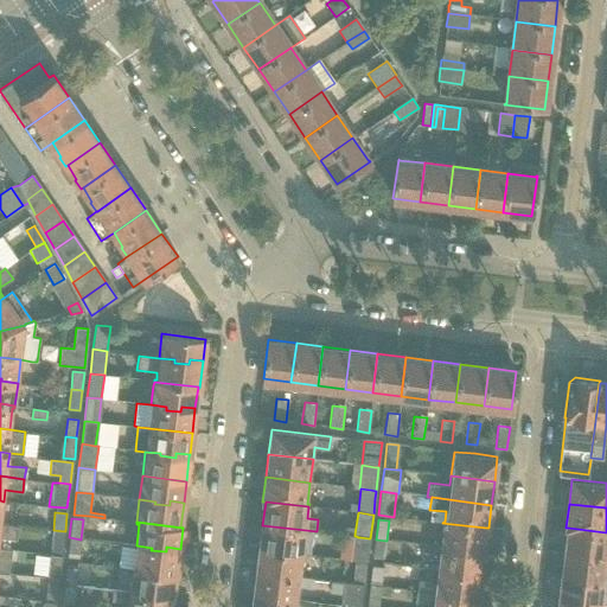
[(0,537),(17,540),(18,526),(0,524),(0,523),(0,537)]
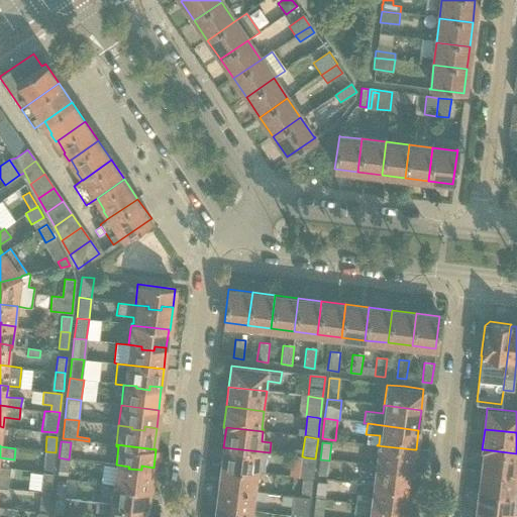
[(377,445),(375,466),(412,471),(414,449),(377,445)]
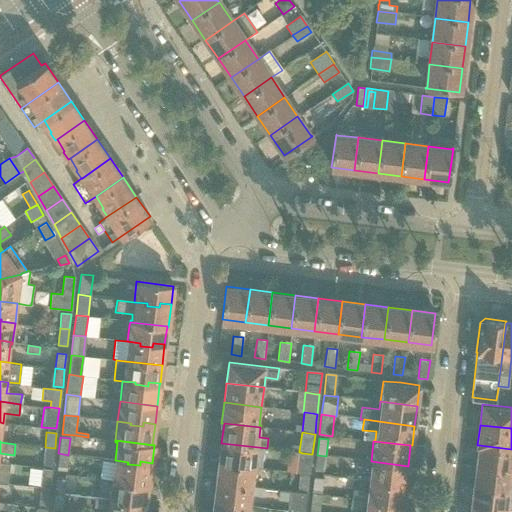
[(221,443),(219,463),(255,467),(258,447),(221,443)]
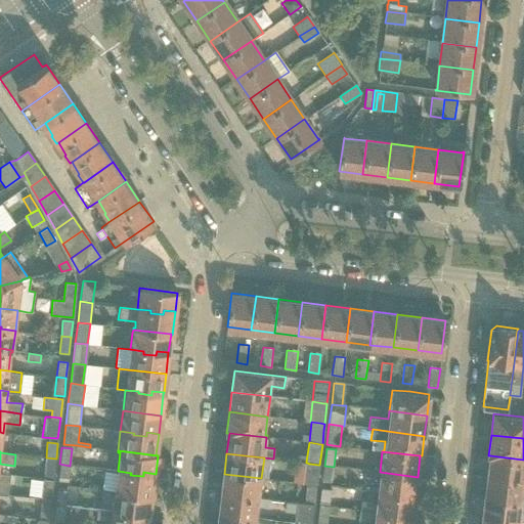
[(523,460),(490,455),(488,477),(523,481),(523,460)]
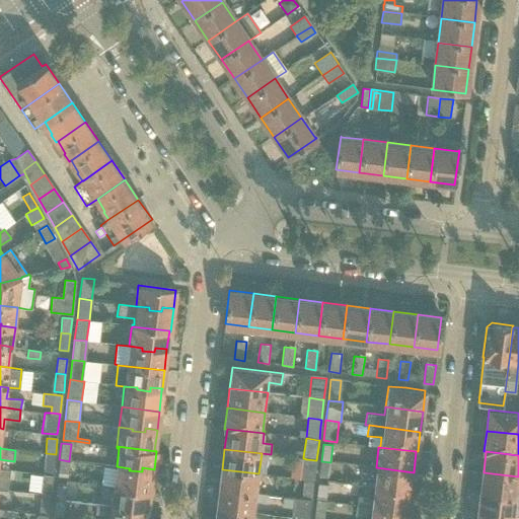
[(46,453),(43,472),(53,473),(56,454),(46,453)]
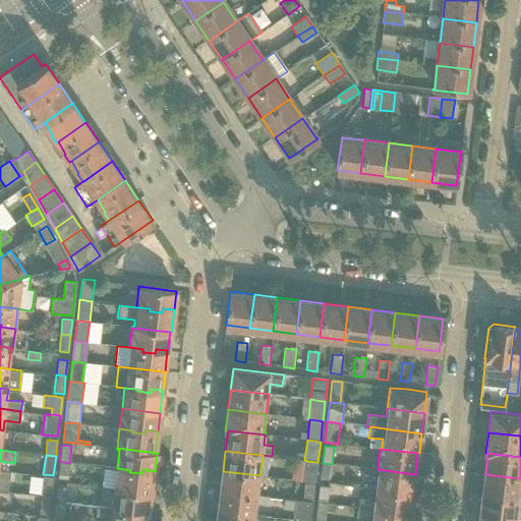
[(304,460),(302,482),(315,483),(315,478),(317,462),(316,462),(308,461),(307,461),(305,460),(304,460)]
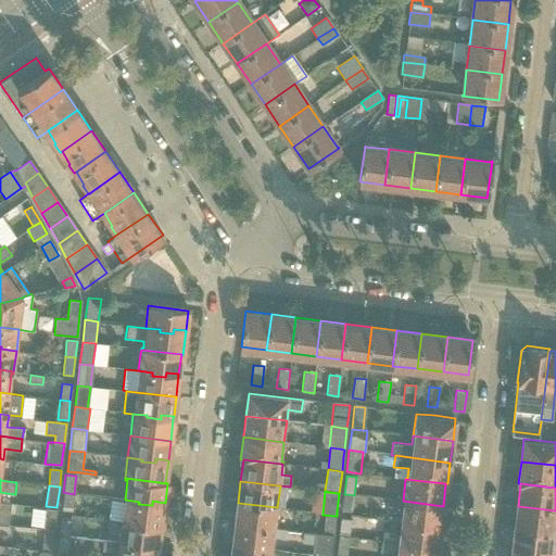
[(74,494),(63,492),(61,509),(73,512),(74,494)]
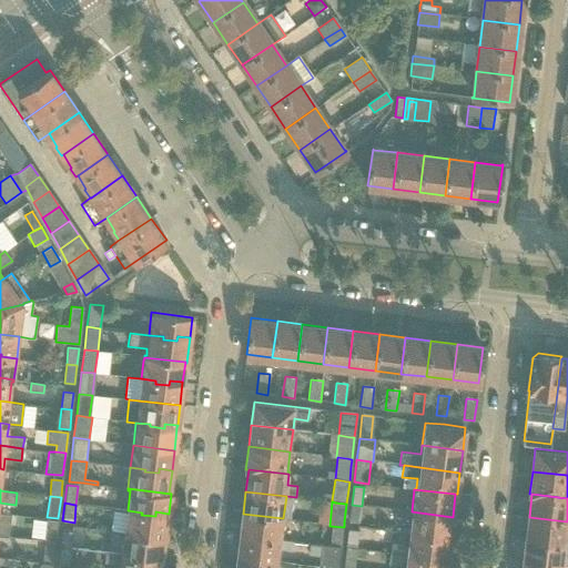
[(352,505),(350,521),(359,523),(362,506),(352,505)]
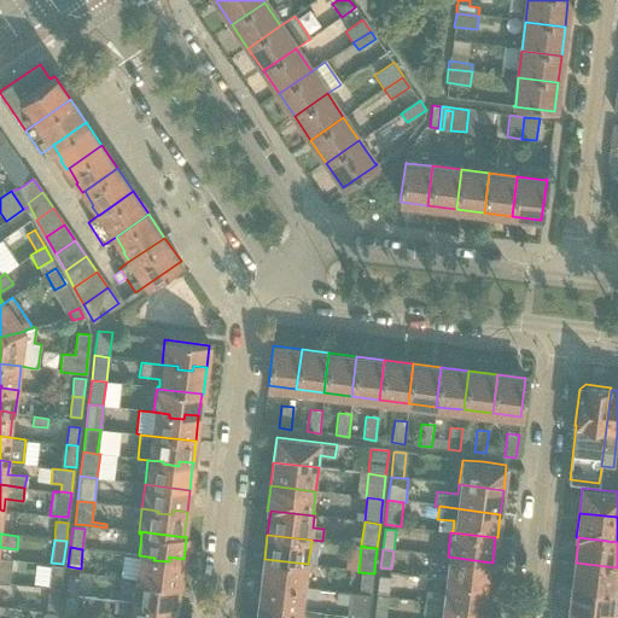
[(134,578),(134,579),(180,586),(184,559),(169,557),(169,561),(153,560),(155,558),(139,555),(135,578),(134,578)]
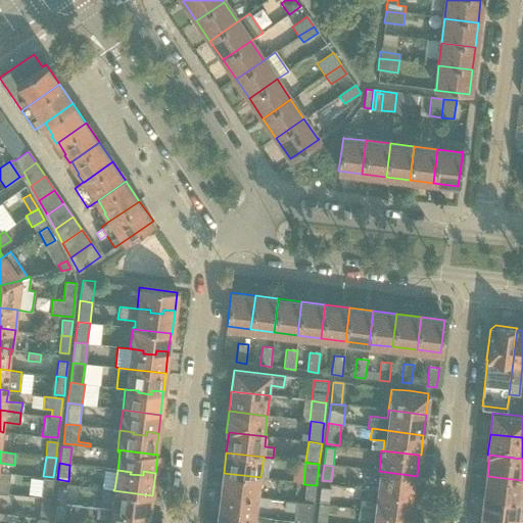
[(379,471),(377,491),(414,495),(417,476),(379,471)]
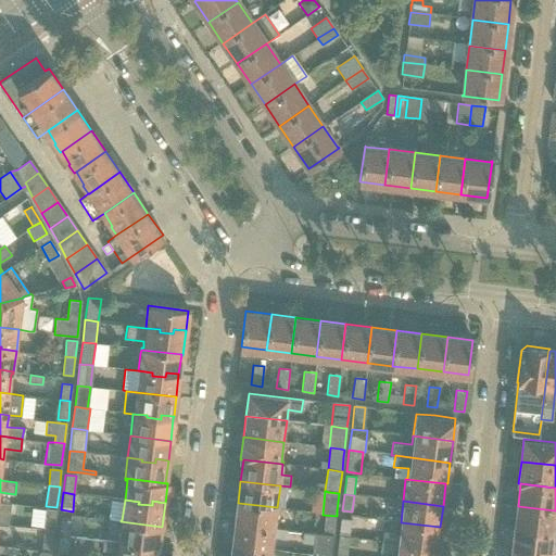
[(0,522),(8,525),(10,504),(0,502),(0,522)]
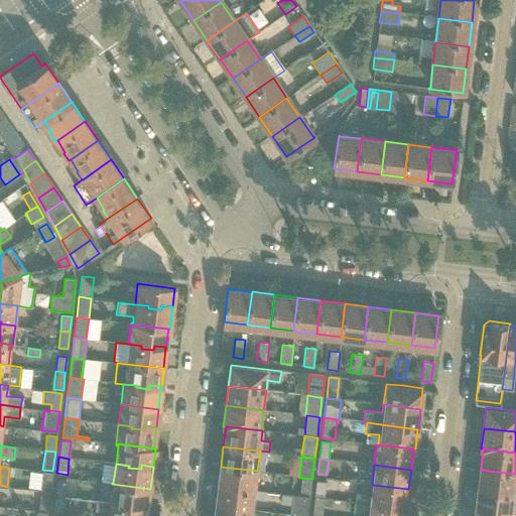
[(221,467),(218,487),(255,492),(257,471),(221,467)]
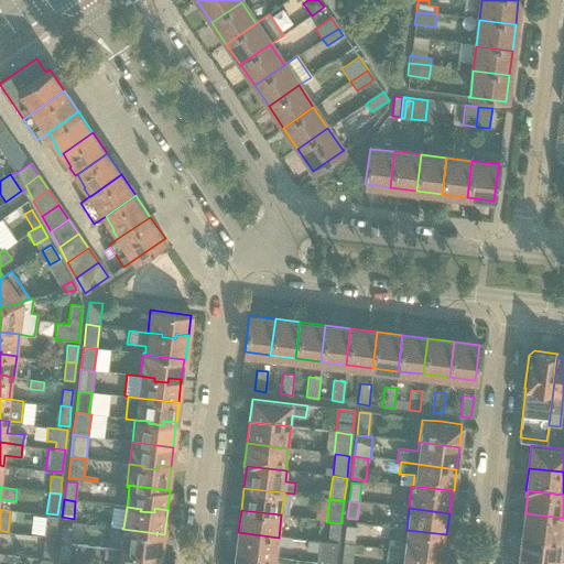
[(563,518),(525,513),(522,535),(563,540),(563,532),(563,518)]
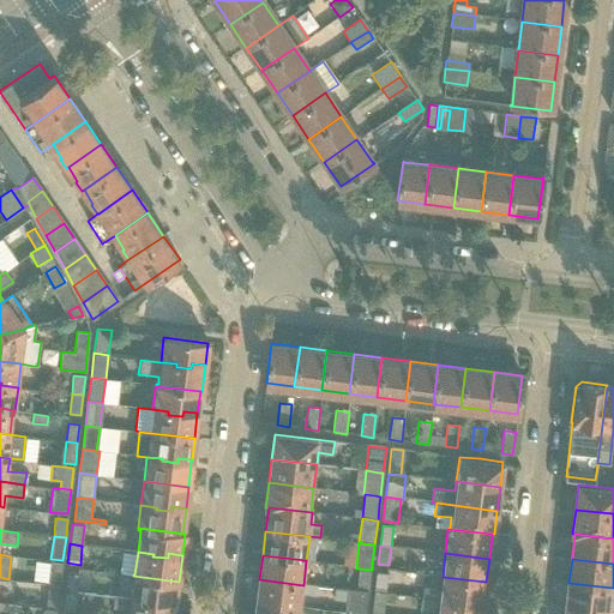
[(50,563),(48,584),(60,585),(62,564),(50,563)]
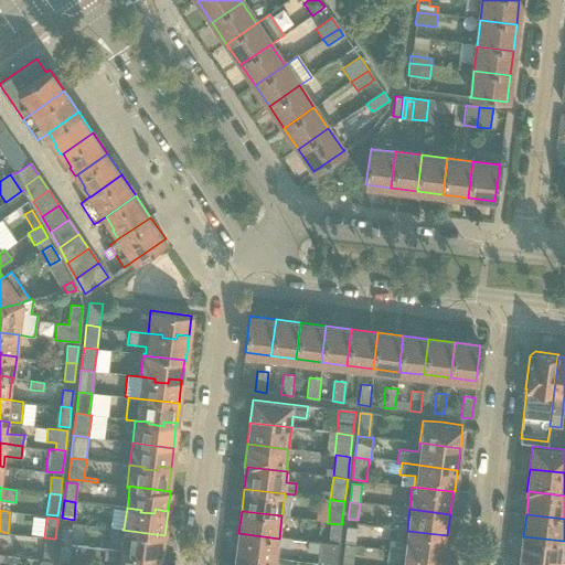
[(330,525),(328,544),(338,545),(339,545),(341,526),(339,526),(330,525)]
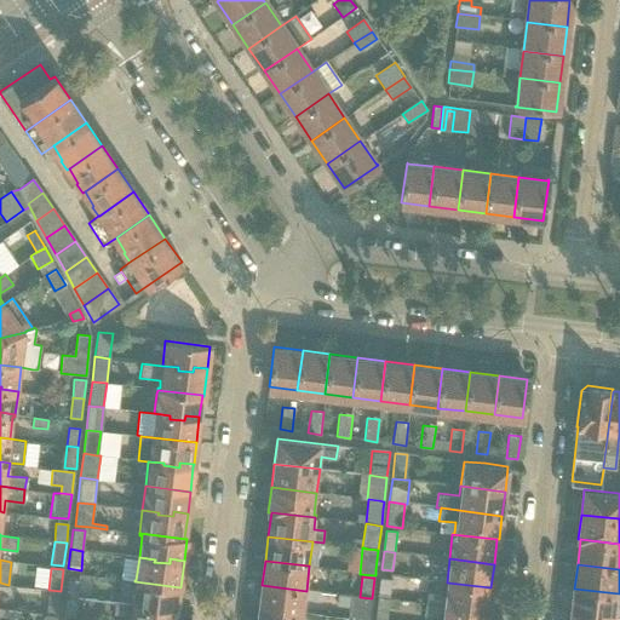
[(67,579),(64,598),(78,600),(80,580),(67,579)]
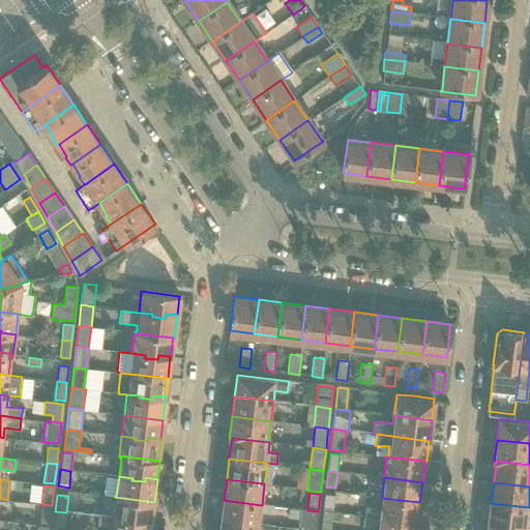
[(325,495),(323,511),(333,512),(335,496),(325,495)]
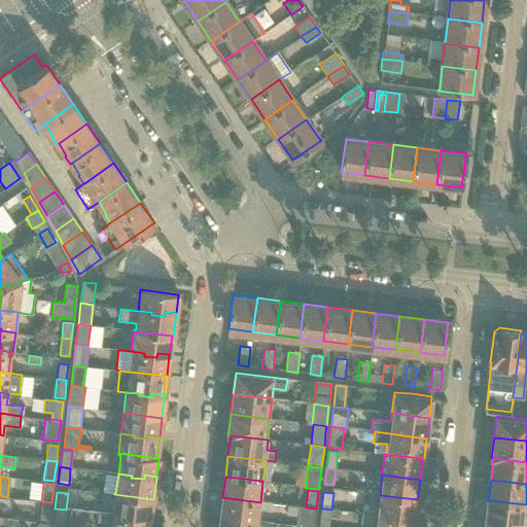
[(138,517),(149,518),(152,499),(153,499),(114,494),(111,516),(125,517),(125,519),(138,521),(138,517)]
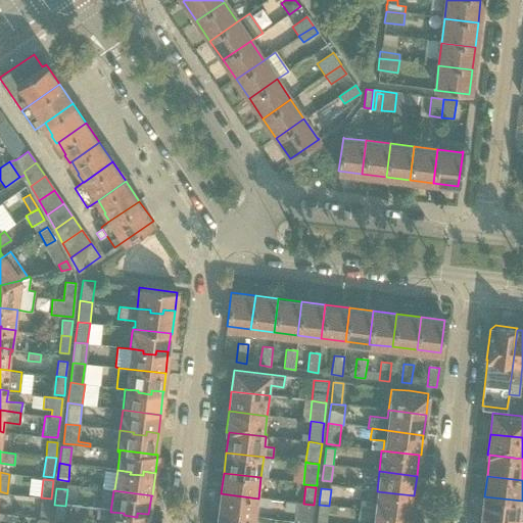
[(375,503),(374,513),(412,517),(414,495),(377,491),(375,503)]
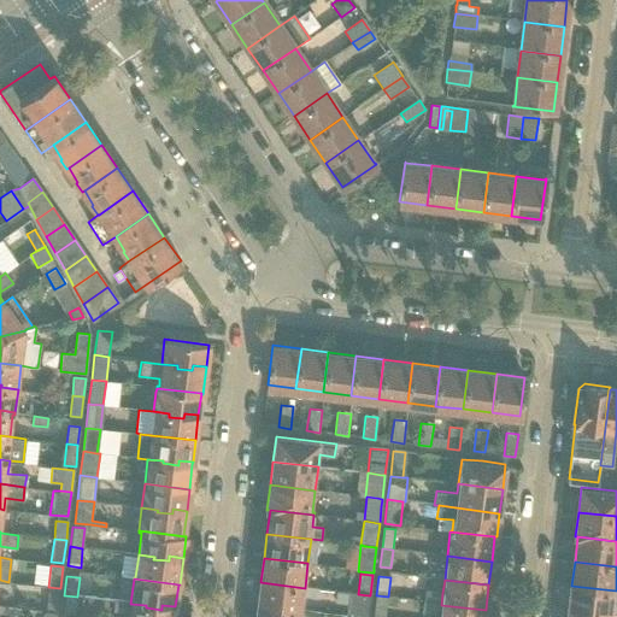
[(260,582),(258,605),(303,611),(305,588),(260,582)]
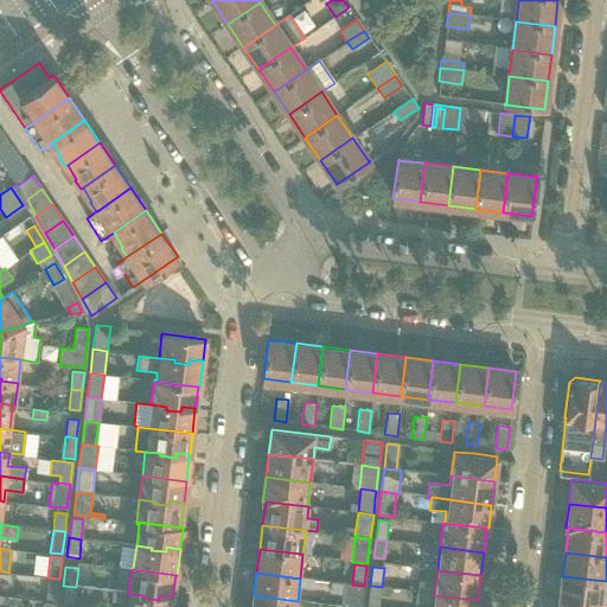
[(562,576),(560,599),(604,604),(606,604),(606,589),(605,590),(606,581),(562,576)]
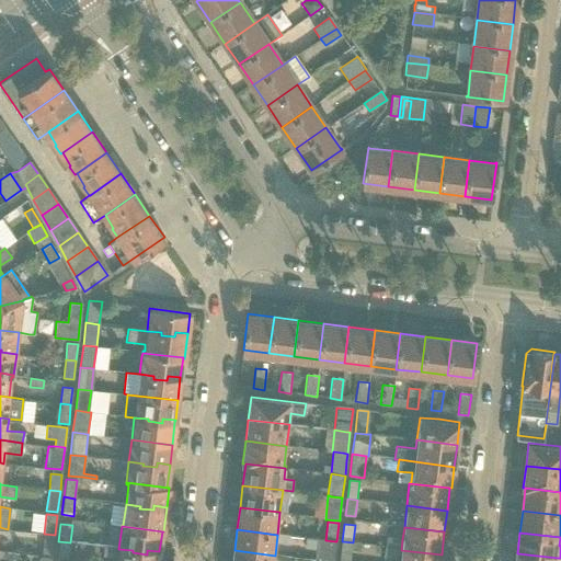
[(44,534),(41,554),(53,556),(55,535),(44,534)]
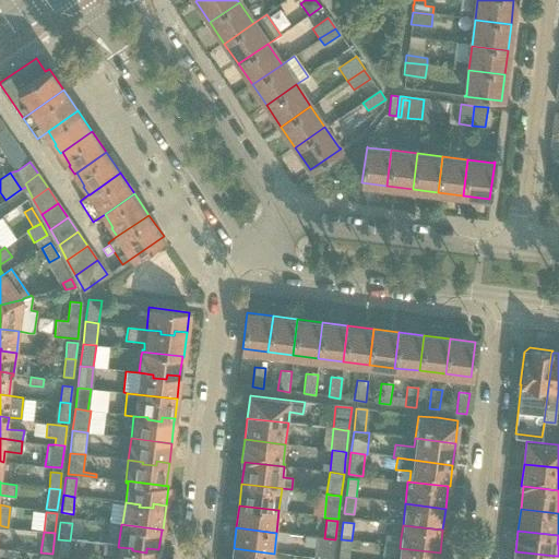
[(384,535),(383,546),(400,548),(401,537),(384,535)]
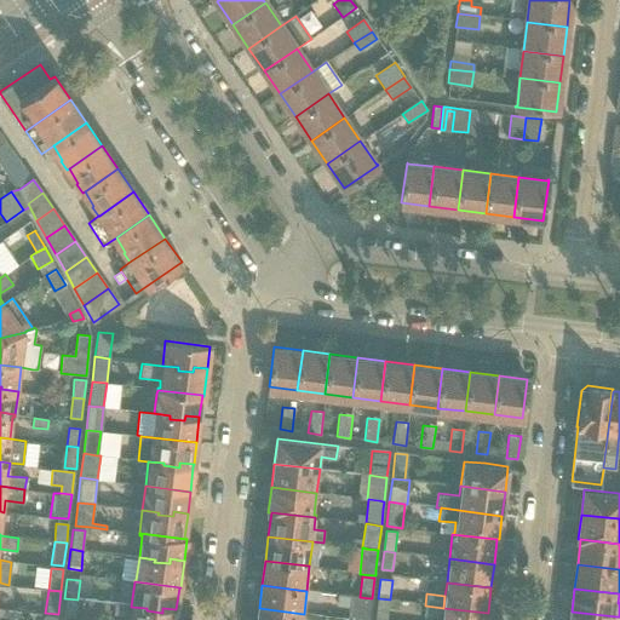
[(350,596),(348,619),(352,619),(361,619),(369,619),(372,598),(371,598),(360,597),(357,597),(350,596)]
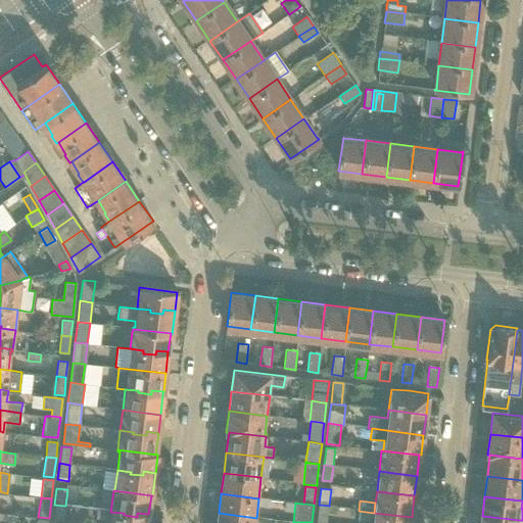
[(65,506),(54,505),(52,521),(63,522),(65,506)]
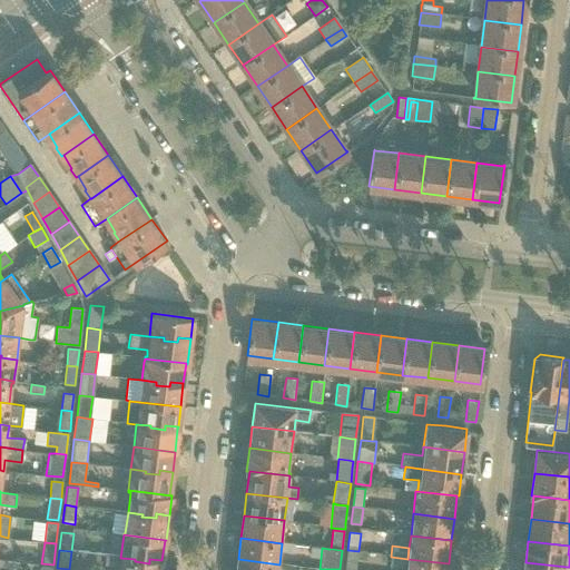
[(345,551),(342,569),(354,569),(356,552),(345,551)]
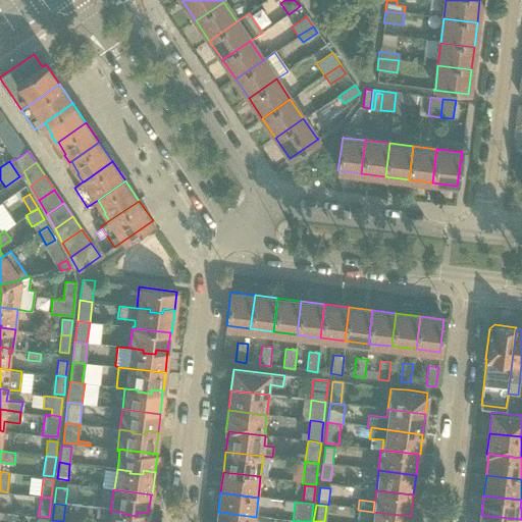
[(96,509),(95,518),(109,520),(110,511),(96,509)]
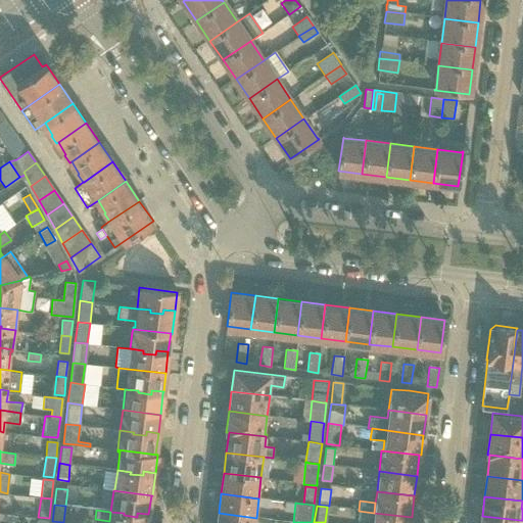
[(359,511),(358,520),(373,522),(374,513),(359,511)]
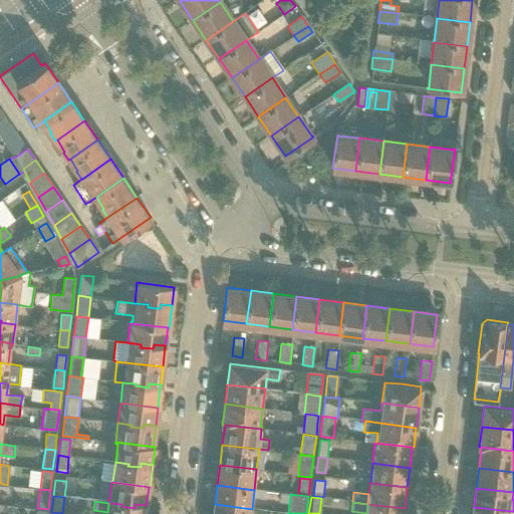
[(107,512),(106,513),(145,513),(146,505),(135,504),(135,508),(121,506),(121,504),(108,503),(107,512)]
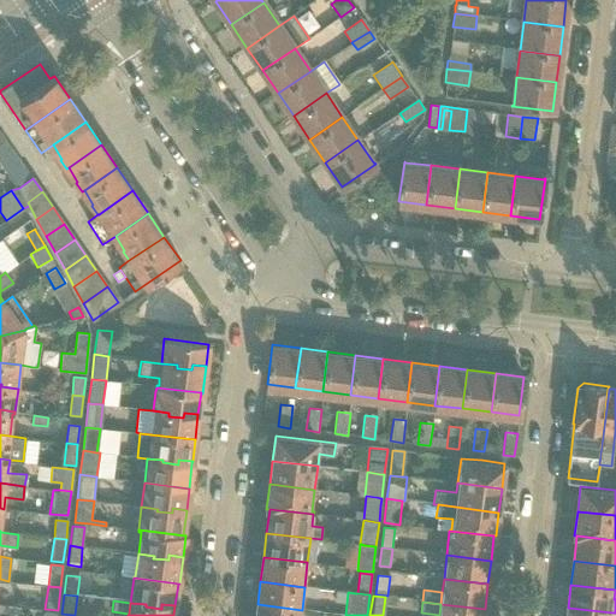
[(258,604),(255,615),(300,615),(302,610),(258,604)]
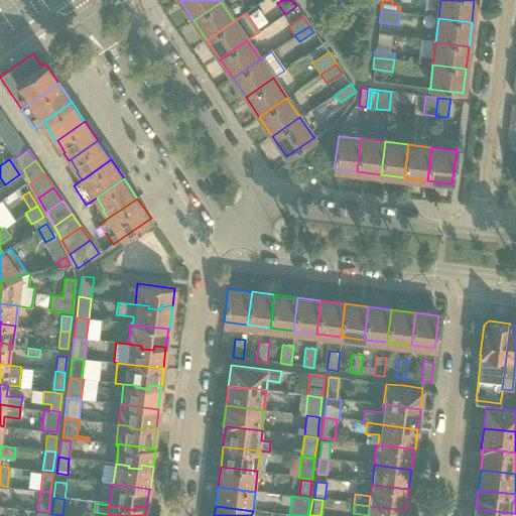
[(368,515),(367,515),(404,515),(406,510),(369,506),(368,515)]
